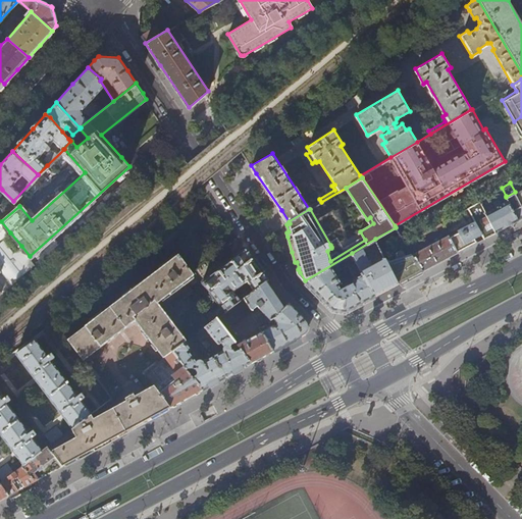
[(506,197),(508,199),(518,219),(521,216),(521,188),(515,192),(506,197)]
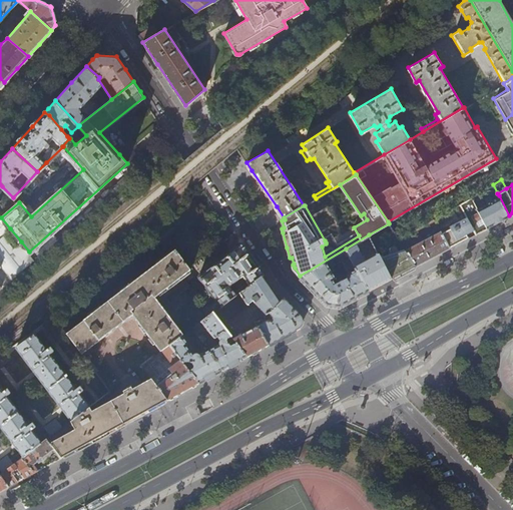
[(478,207),(472,196),(471,196),(460,202),(466,212),(476,232),(482,229),(498,221),(509,215),(499,195),(493,198),(492,196),(486,199),(487,202),(478,207)]
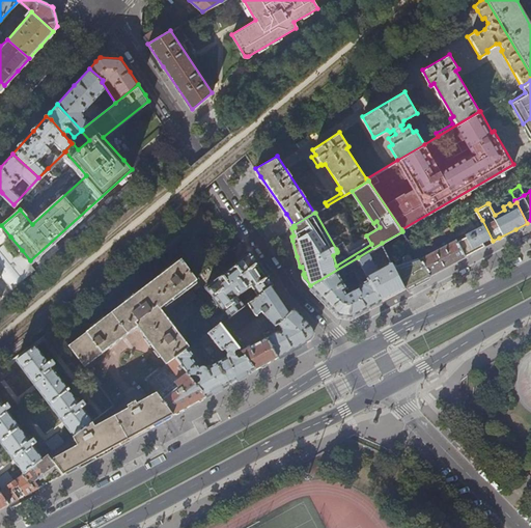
[(475,224),(482,220),(476,210),(449,225),(453,232),(456,239),(465,255),(476,250),(485,245),(475,224)]
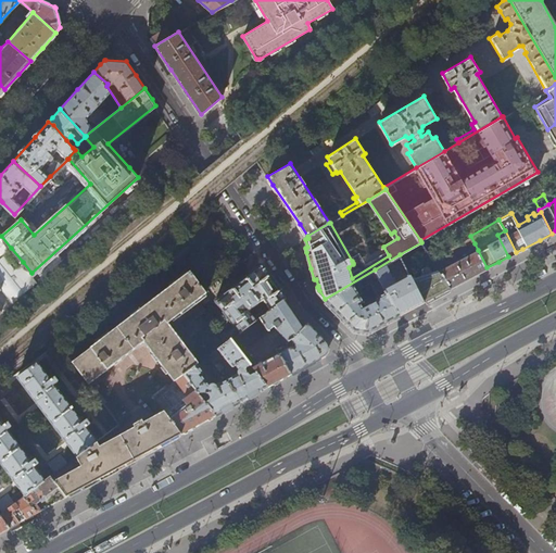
[(0,286),(1,287),(13,302),(37,279),(32,273),(23,262),(14,269),(3,254),(11,248),(1,236),(0,234),(0,286)]
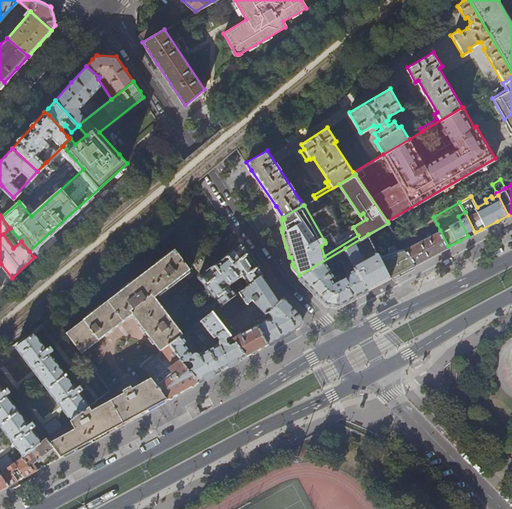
[(416,235),(437,224),(433,217),(397,237),(402,244),(416,236),(416,235)]
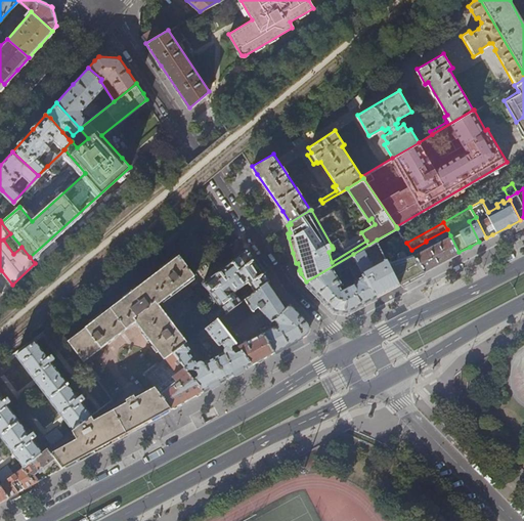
[(441,262),(459,252),(450,235),(415,254),(425,270),(441,262)]
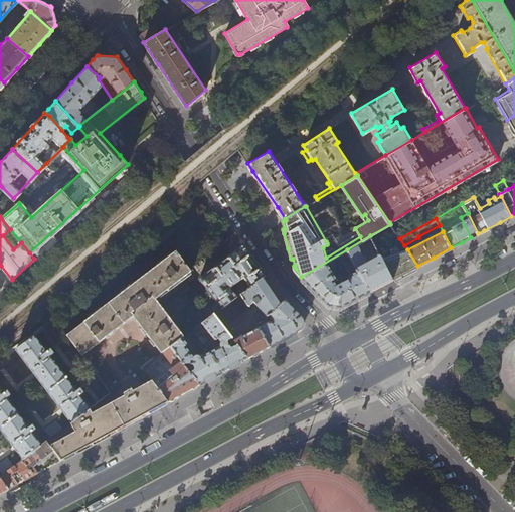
[(347,249),(355,265),(365,260),(372,262),(383,284),(392,279),(383,262),(370,235),(347,249)]
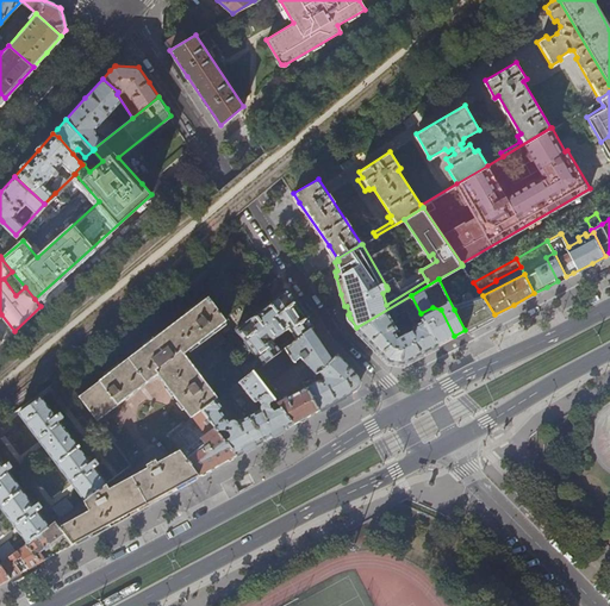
[(300,305),(288,287),(236,328),(257,355),(263,362),(311,326),(313,324),(300,305)]
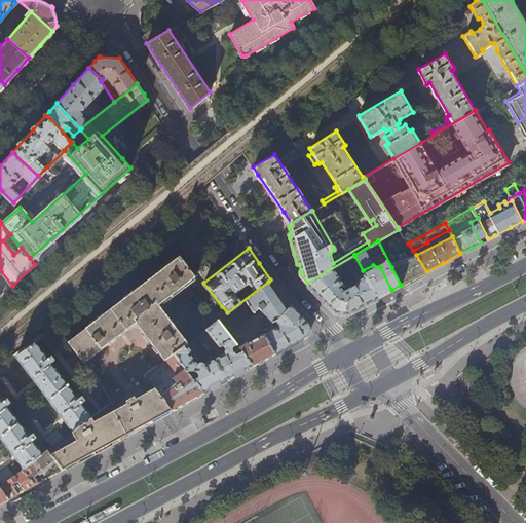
[(198,335),(207,328),(212,325),(188,294),(194,290),(191,286),(188,281),(196,274),(194,272),(192,270),(180,254),(69,341),(84,362),(137,322),(165,360),(175,352),(188,342),(198,335)]
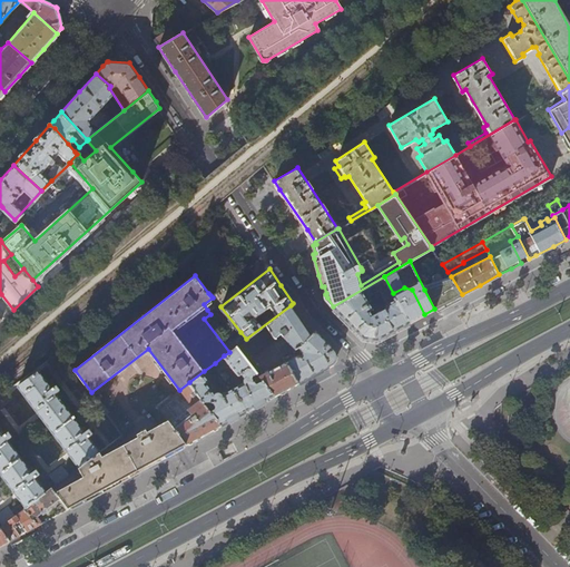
[(393,293),(384,276),(333,306),(350,324),(363,338),(376,340),(382,336),(397,329),(409,322),(393,293)]
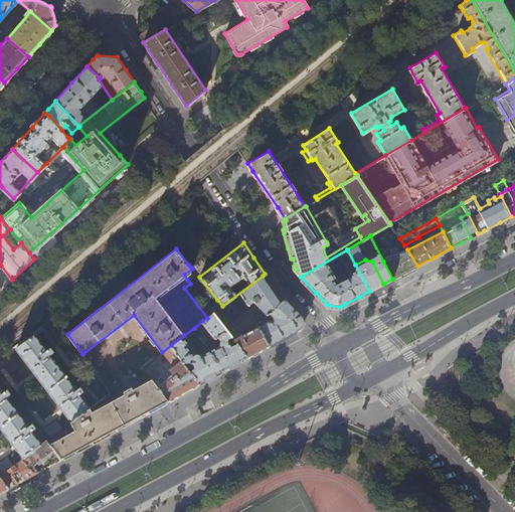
[(417,266),(407,249),(406,249),(383,262),(392,279),(405,272),(417,266)]
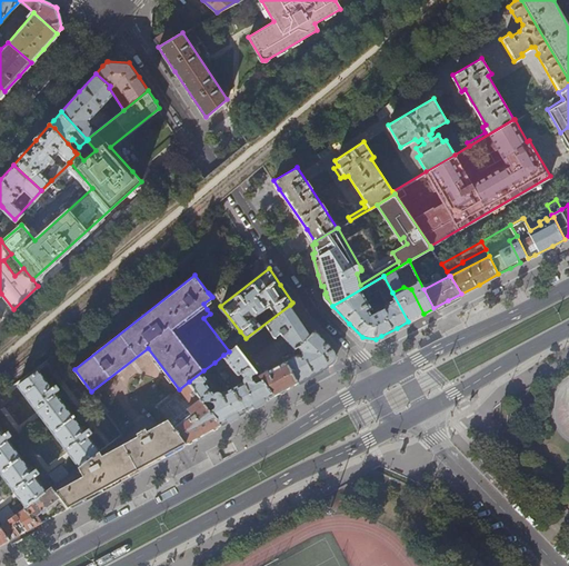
[(290,305),(246,338),(237,345),(245,355),(256,370),(260,366),(251,354),(276,336),(277,337),(283,333),(293,348),(297,346),(298,345),(309,334),(299,318),(290,305)]
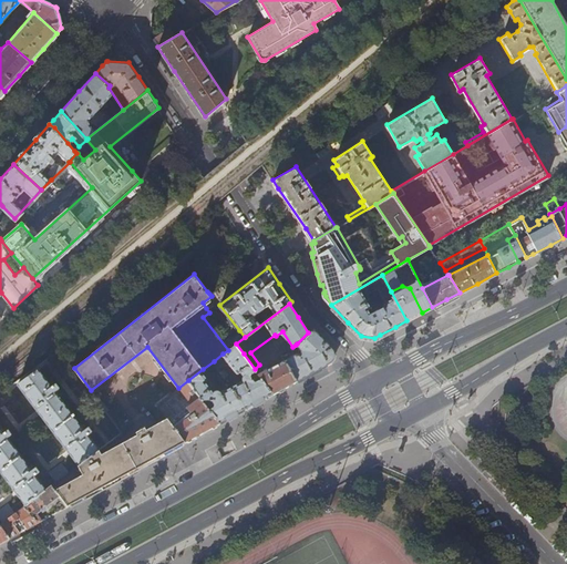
[(315,328),(308,332),(297,344),(301,350),(300,351),(299,354),(296,351),(284,359),(296,380),(315,370),(331,361),(333,347),(323,337),(315,328)]
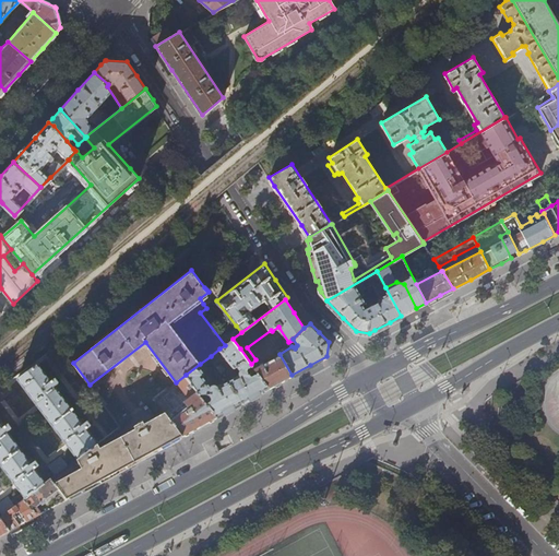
[(233,339),(225,345),(219,349),(236,370),(239,368),(240,369),(239,371),(238,373),(239,374),(228,379),(235,391),(236,392),(241,402),(253,395),(269,387),(254,367),(251,364),(240,349),(233,339)]
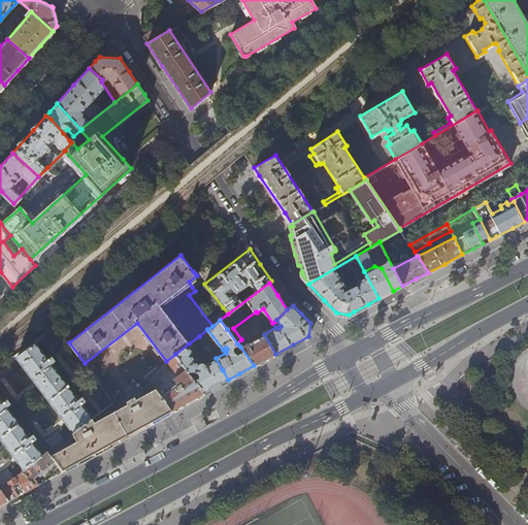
[(243,346),(240,347),(254,365),(263,361),(275,354),(264,334),(263,331),(242,342),(243,346)]
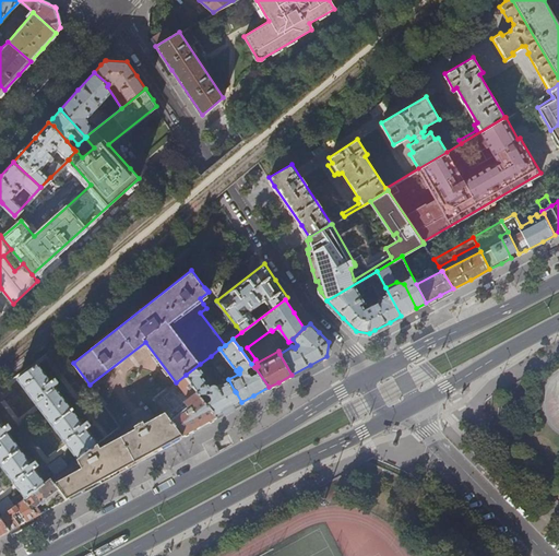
[(18,376),(79,456),(97,441),(88,430),(93,427),(86,418),(82,422),(54,383),(57,380),(51,373),(48,376),(37,362),(18,376)]
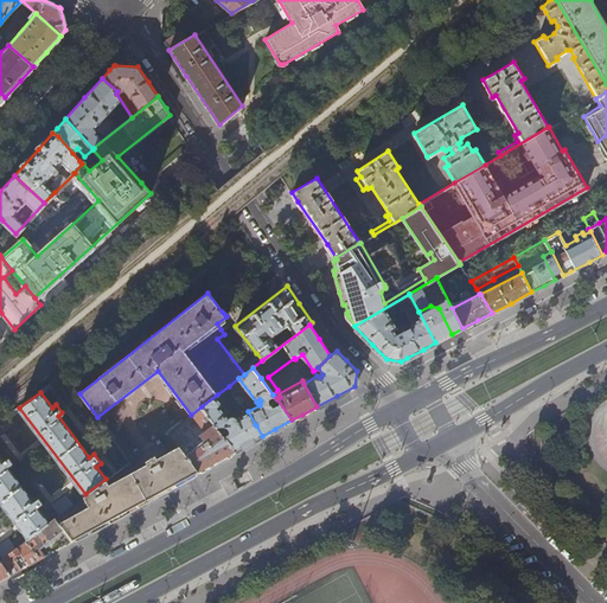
[(217,395),(202,406),(235,450),(248,443),(262,436),(256,425),(255,424),(248,411),(236,417),(235,417),(232,416),(229,417),(223,409),(225,406),(217,395)]
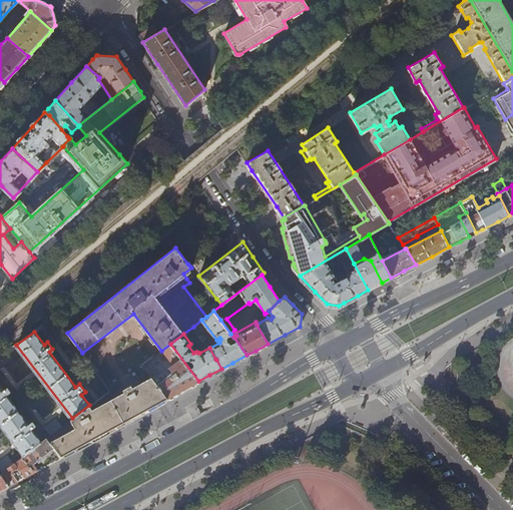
[(170,344),(161,351),(142,365),(151,378),(166,399),(182,390),(198,381),(170,344)]
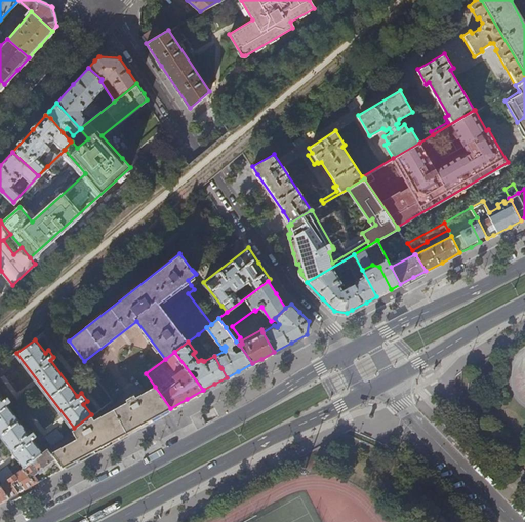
[(155,416),(170,408),(155,387),(136,397),(135,395),(127,399),(128,401),(94,419),(92,414),(91,414),(74,428),(47,448),(63,467),(155,416)]
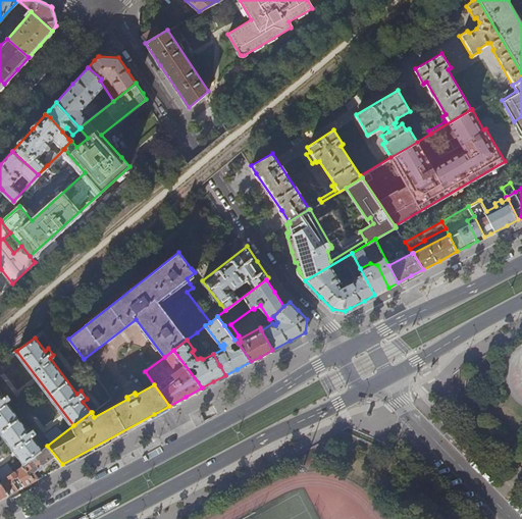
[(0,429),(23,462),(42,449),(32,434),(36,432),(31,425),(27,427),(7,400),(11,398),(5,391),(2,393),(0,390),(0,429)]
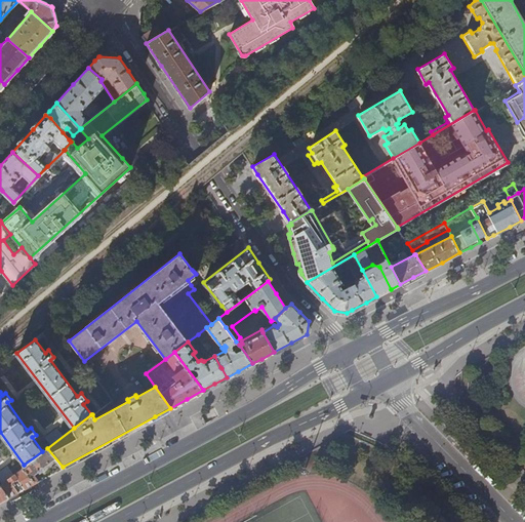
[(47,448),(42,451),(24,465),(23,467),(34,482),(39,480),(34,473),(42,467),(54,457),(62,468),(63,467),(47,448)]
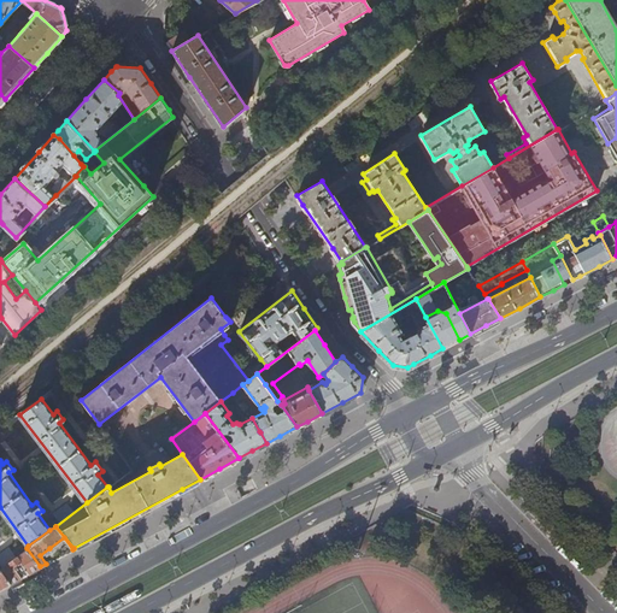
[(23,576),(40,566),(27,548),(0,567),(0,569),(9,581),(11,583),(23,576)]
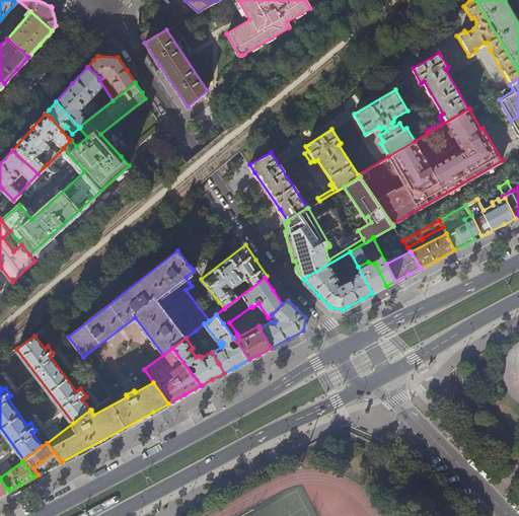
[(0,495),(9,491),(7,489),(0,478),(0,495)]
